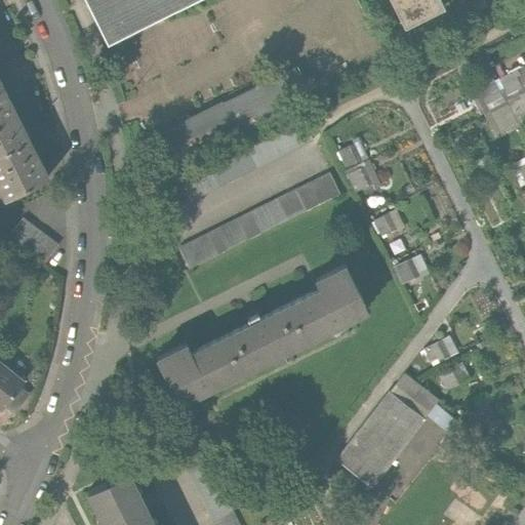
[(91,0),(113,45),(197,6),(194,0),(91,0)]
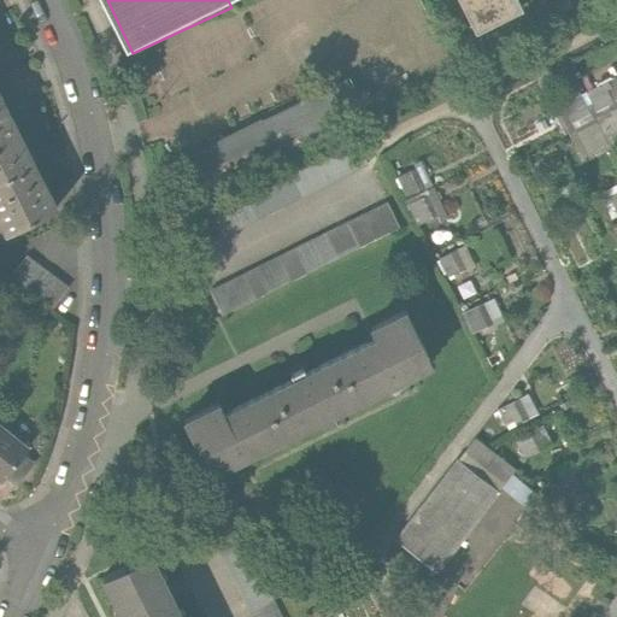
[(441,0),(466,50),(516,25),(504,0),(503,0),(441,0)]
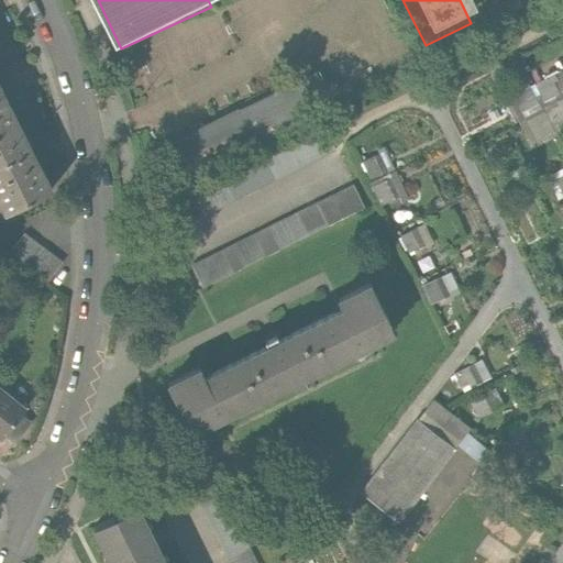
[(320,72),(155,153),(173,189),(338,108),(320,72)]
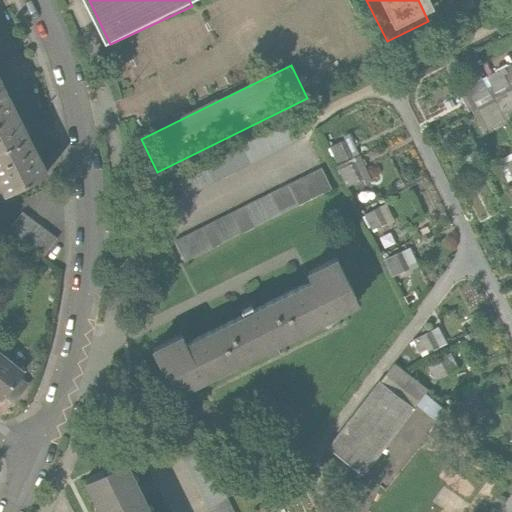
[(494,99),(511,90),(501,69),(483,78),(494,99)]
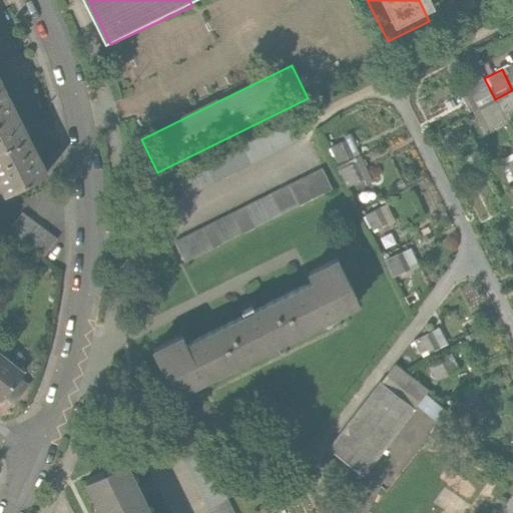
[(477,108),(495,99),(484,78),(466,88),(477,108)]
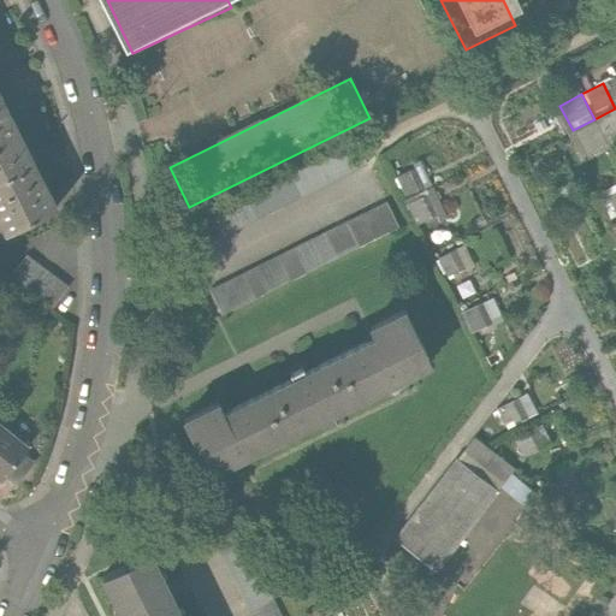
[(0,218),(9,235),(57,211),(39,176),(0,95),(0,218)]
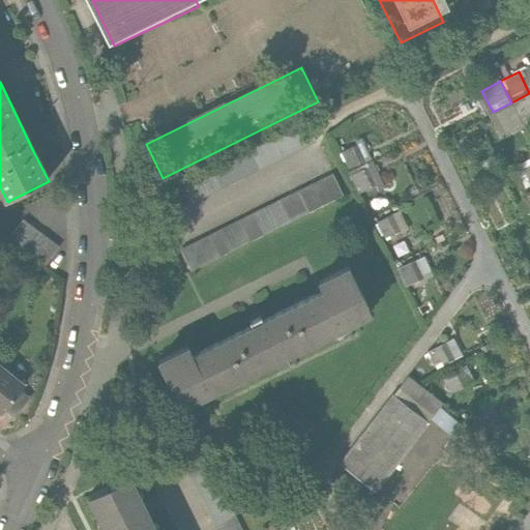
[(522,123),(529,119),(529,93),(511,102),(522,123)]
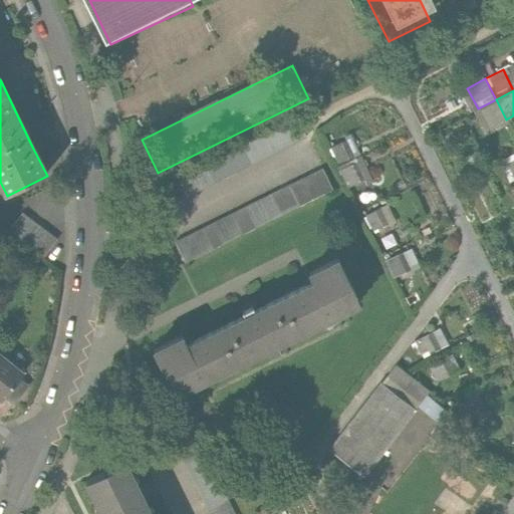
[(488,129),(506,119),(496,99),(478,108),(488,129)]
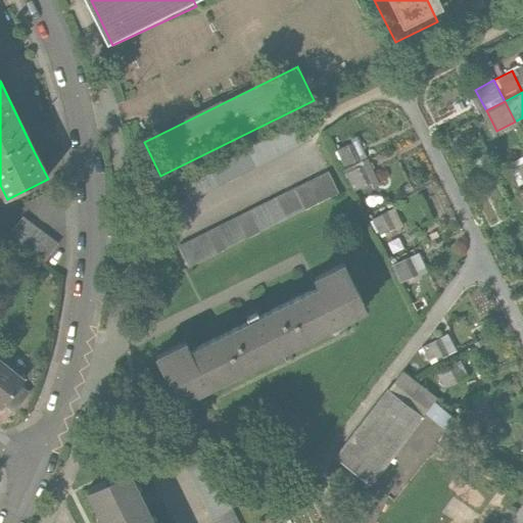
[(149,226),(315,142),(303,121),(138,204),(149,226)]
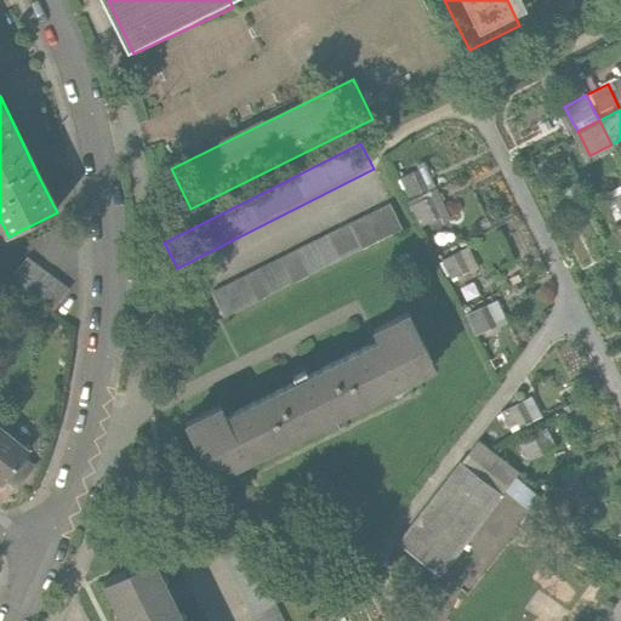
[(398,178),(408,198),(426,189),(416,170),(398,178)]
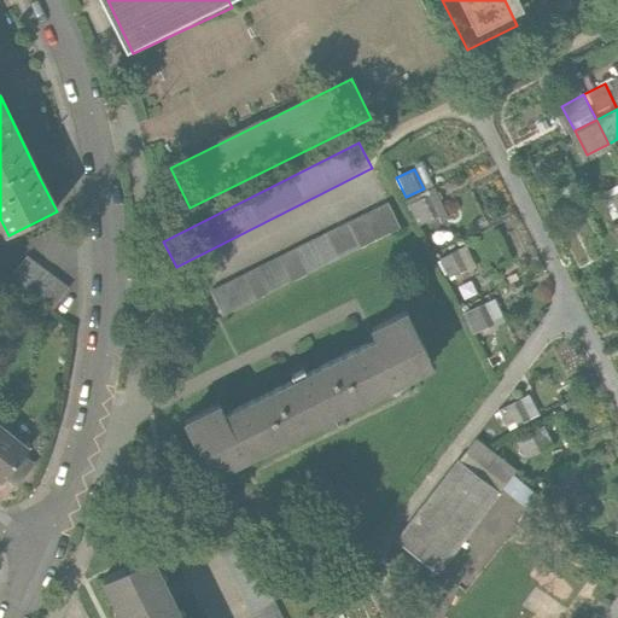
[(617,215),(617,185),(606,191),(617,215)]
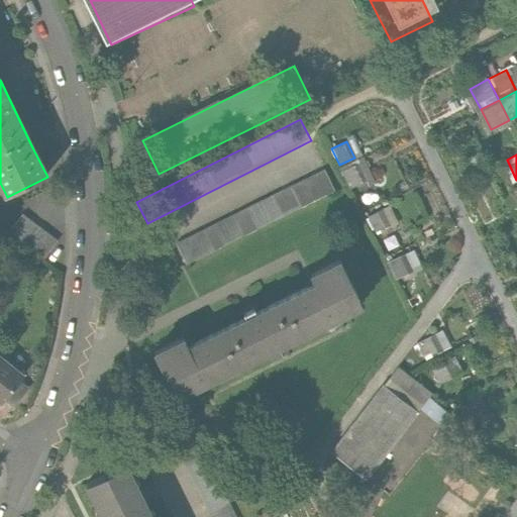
[(342,171),(350,189),(373,179),(365,161),(342,171)]
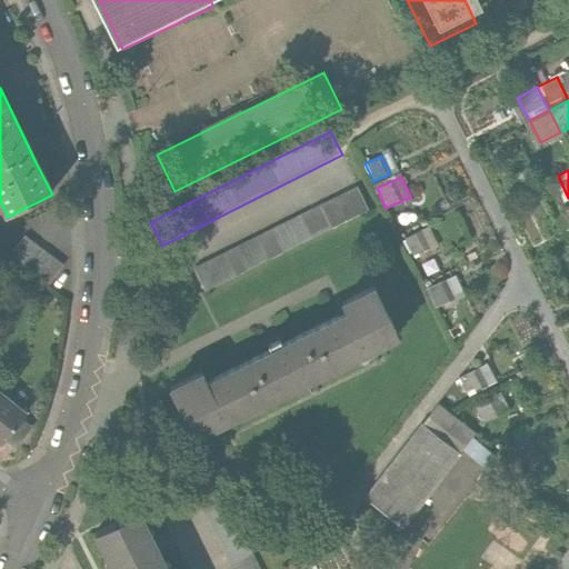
[(196,270),(207,293),(370,212),(359,189),(196,270)]
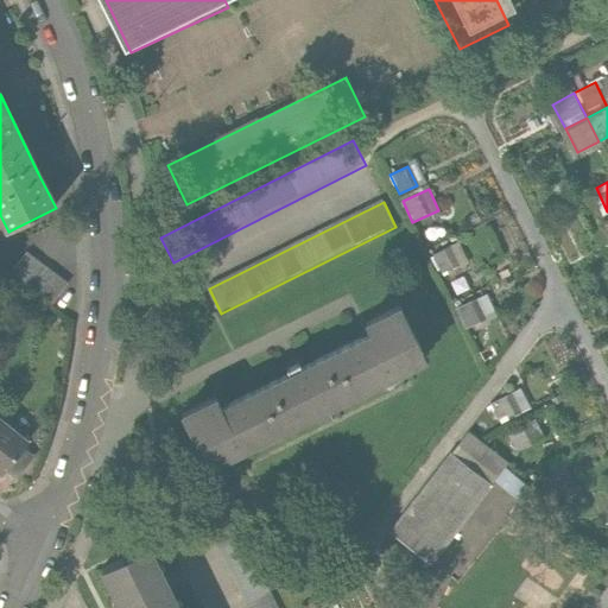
[(431,255),(441,274),(458,265),(449,247),(431,255)]
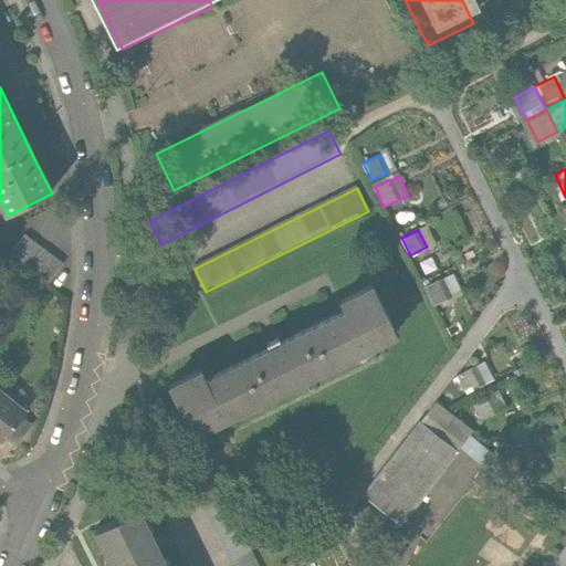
[(65,265),(27,237),(12,257),(50,285),(65,265)]
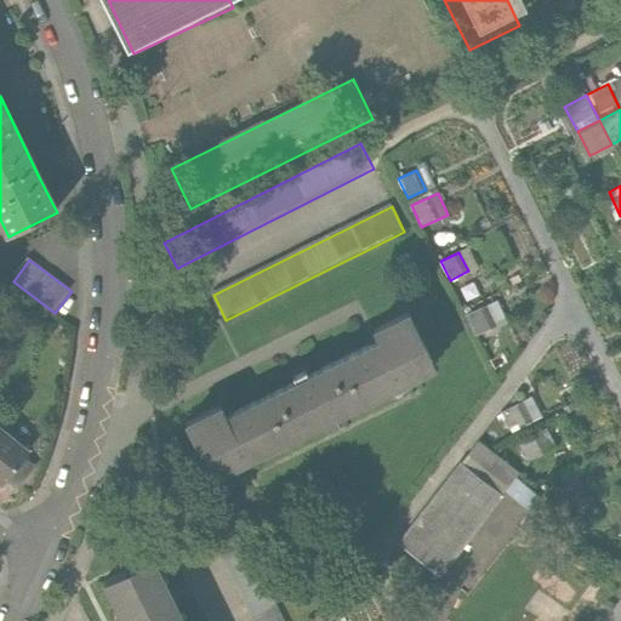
[(466,317),(476,336),(506,322),(496,302),(466,317)]
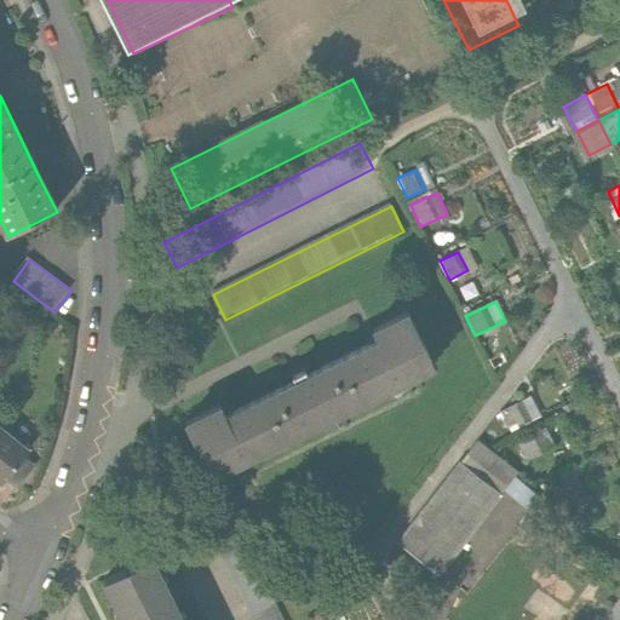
[(219,407),(185,423),(211,475),(432,366),(407,314),(373,329),(379,342),(375,344),(303,379),(230,415),(224,418),(219,407)]
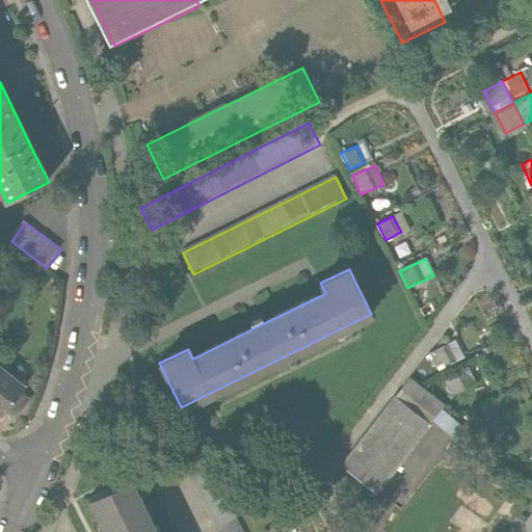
[(456,362),(447,344),(429,353),(437,371),(456,362)]
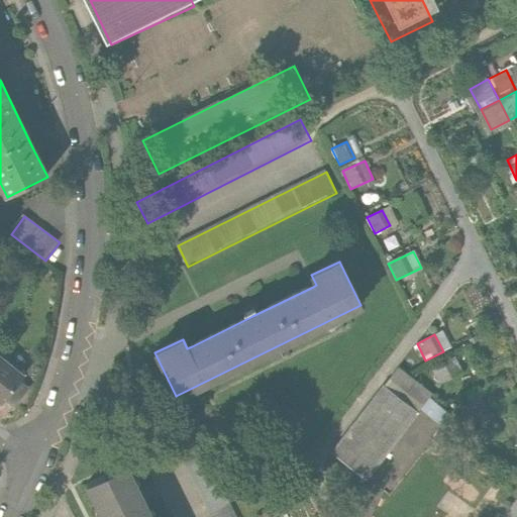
[(24,378),(2,359),(0,362),(0,404),(2,405),(5,401),(20,383),(24,378)]
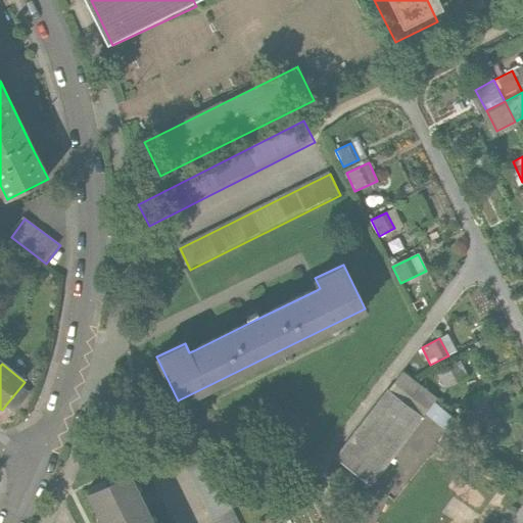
[(436,373),(444,388),(461,380),(453,365),(436,373)]
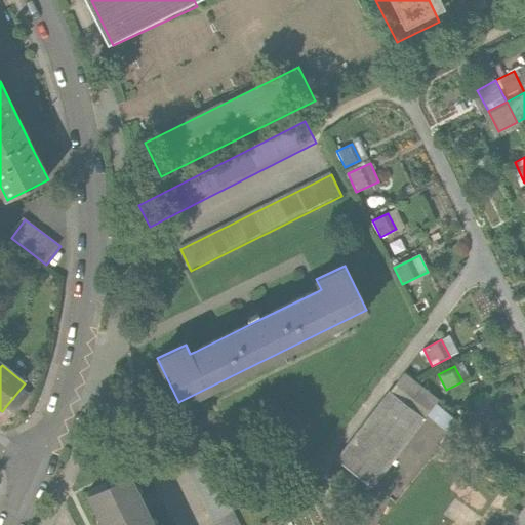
[(438,401),(403,374),(337,459),(371,486),(438,401)]
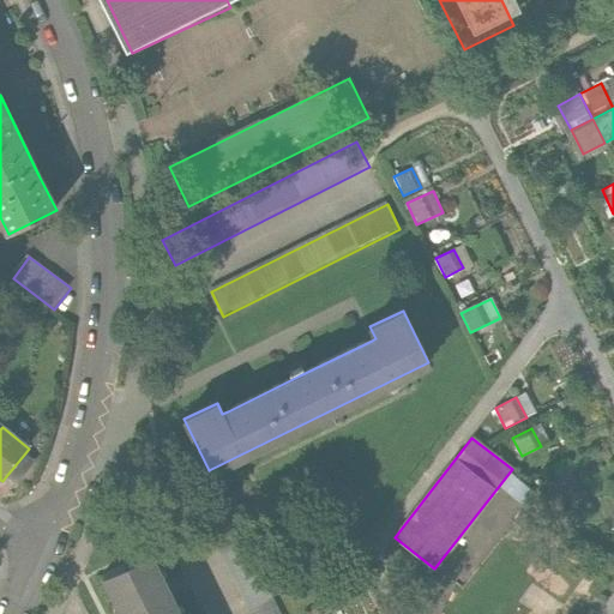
[(35,464),(24,455),(6,476),(17,485),(35,464)]
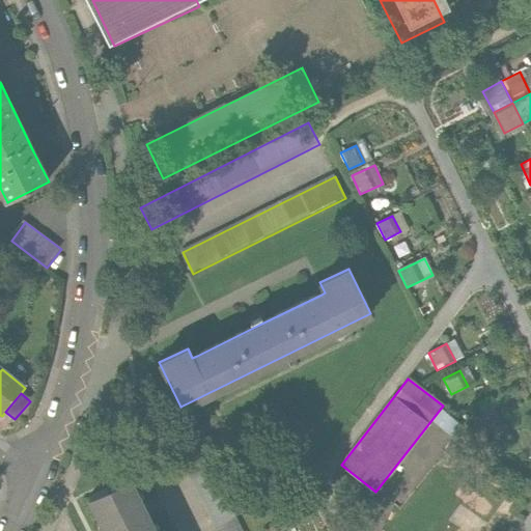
[(485,438),(499,431),(491,414),(477,420),(485,438)]
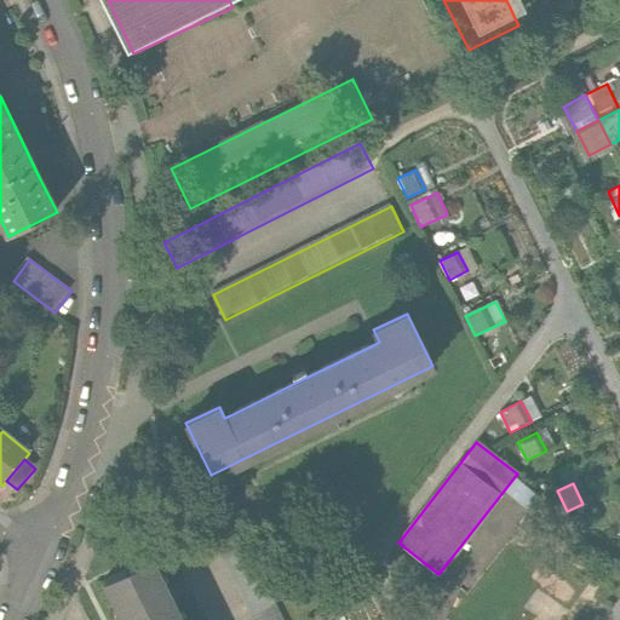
[(208,529),(253,619),(281,619),(231,518),(208,529)]
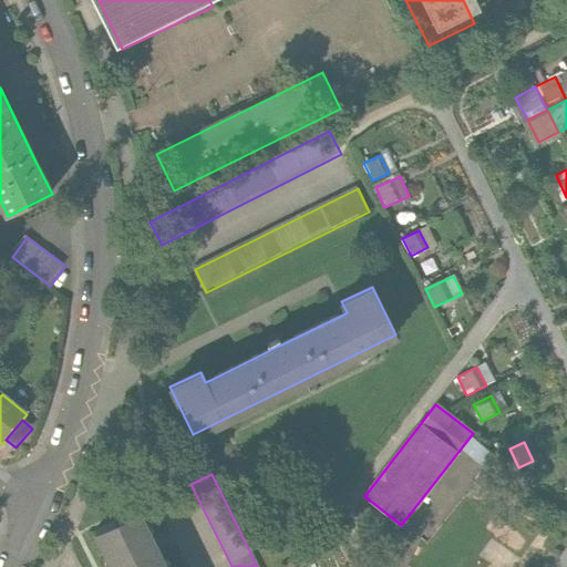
[(94,532),(112,566),(168,566),(158,546),(140,509),(94,532)]
